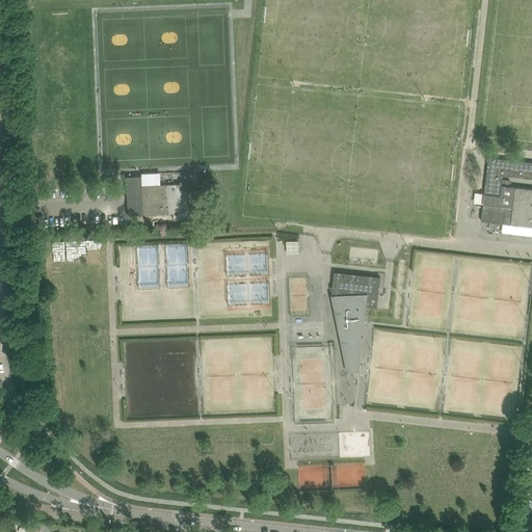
[(531,162),(488,158),(484,194),(500,196),(501,186),(509,187),(509,181),(502,180),(503,175),(531,178),(531,162)]
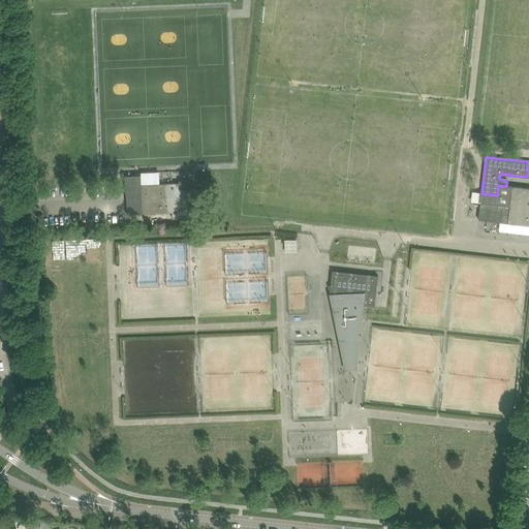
[(179,183),(142,184),(141,182),(126,182),(126,193),(127,214),(173,212),(173,218),(192,217),(191,184),(180,185),(179,183)]
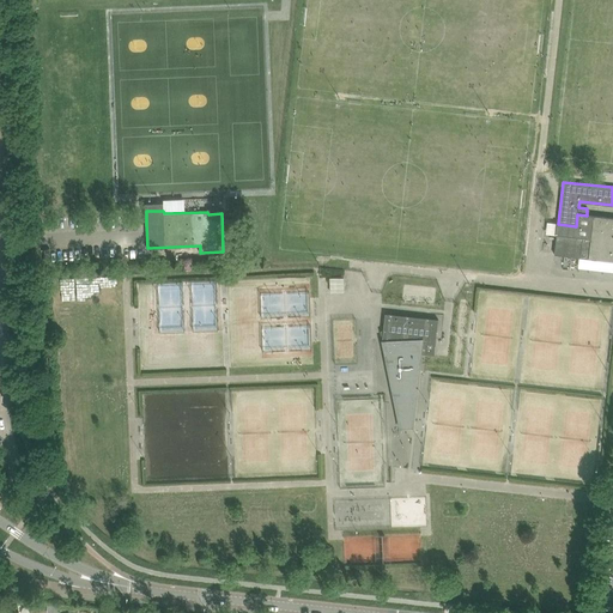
[(554,255),(588,259),(593,216),(587,216),(577,214),(576,226),(558,224),(554,255)]
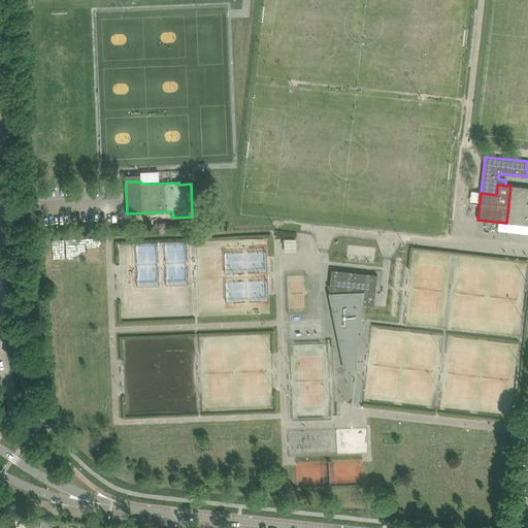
[(527,188),(510,186),(506,223),(527,225),(527,188)]
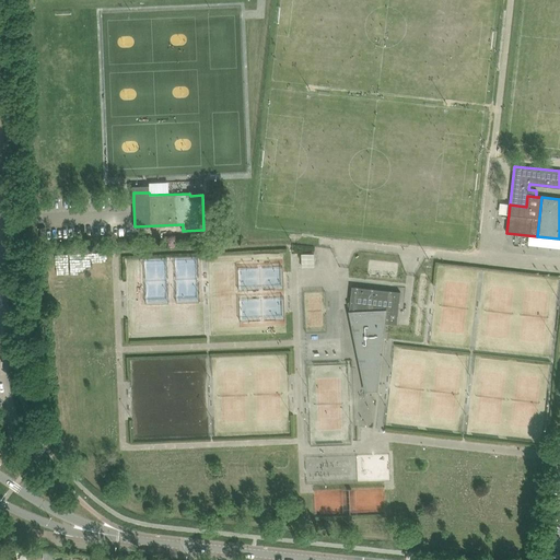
[(397,324),(398,310),(400,292),(352,287),(350,302),(349,310),(349,311),(349,313),(351,313),(353,328),(359,328),(365,360),(380,359),(384,323),(388,324),(397,324)]
